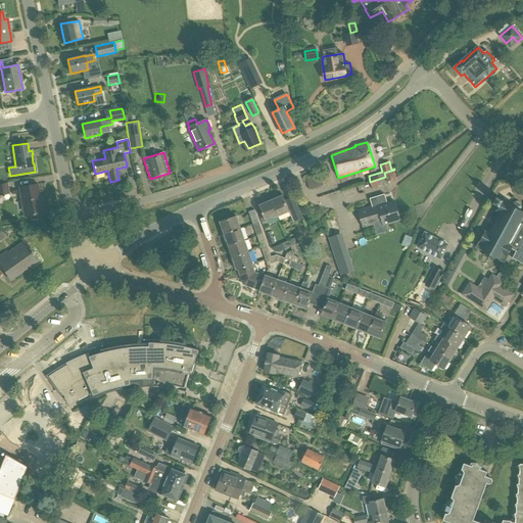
[(385,177),(370,182),(373,190),(389,185),(388,182),(397,179),(394,170),(384,173),(385,177)]
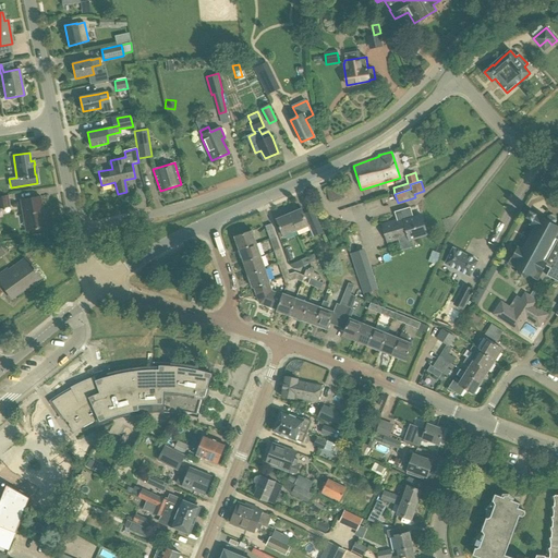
[(0,196),(0,208),(10,207),(9,196),(0,196)]
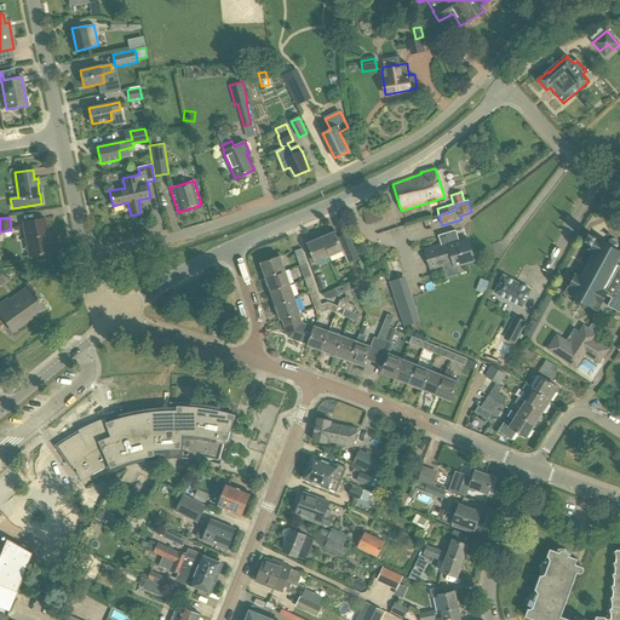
[(22,223),(28,257),(51,252),(45,219),(22,223)]
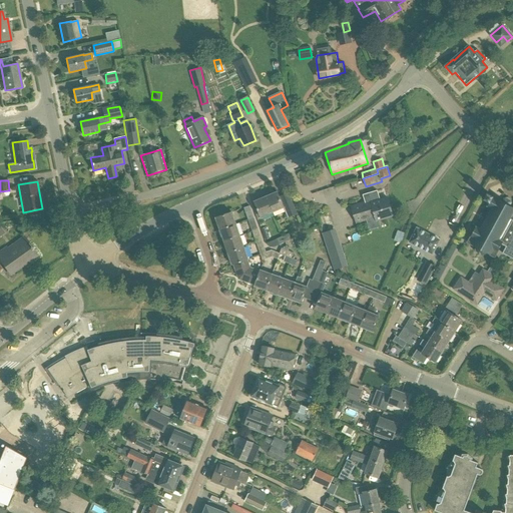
[(374,211),(390,206),(388,197),(380,200),(377,190),(363,195),(366,203),(353,207),(356,215),(365,212),(374,209),(374,211)]
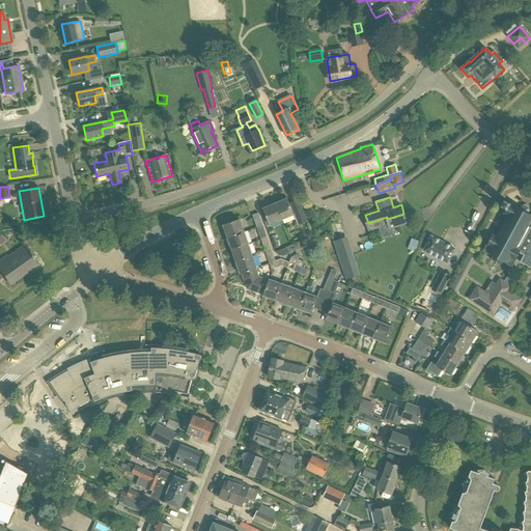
[(275,203),(282,220),(294,215),(289,204),(287,198),(275,203)]
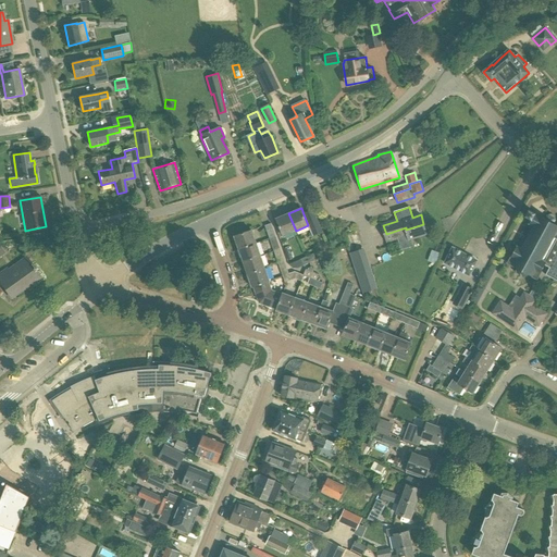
[(304,214),(308,225),(313,236),(323,232),(313,210),(304,214)]
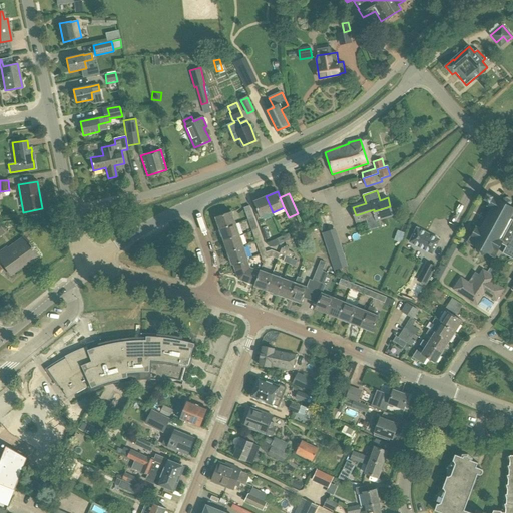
[(273,212),(266,196),(254,201),(262,217),(273,212)]
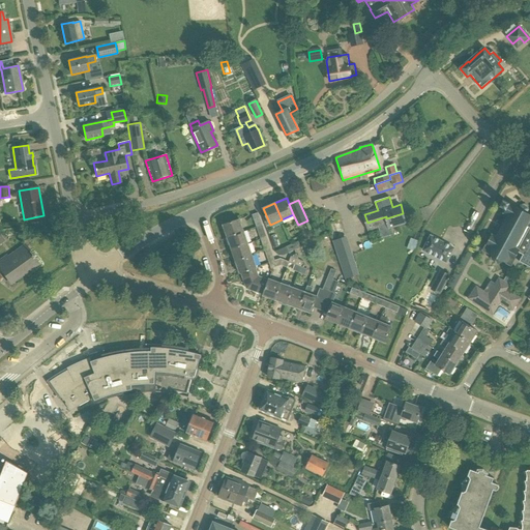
[(513,261),(518,253),(519,251),(518,249),(526,233),(528,234),(529,229),(529,213),(527,212),(528,209),(528,208),(522,205),(520,206),(519,208),(518,208),(508,203),(505,209),(503,214),(505,215),(494,235),(492,234),(482,252),(492,256),(492,258),(493,261),(498,264),(501,263),(501,261),(510,266),(513,261)]
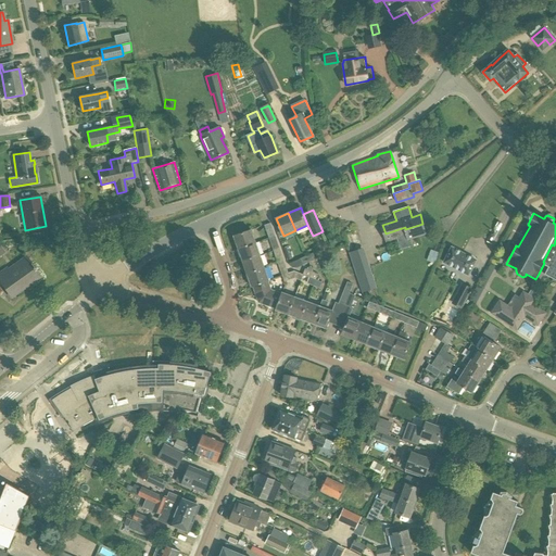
[(265,225),(269,238),(276,236),(270,223),(265,225)]
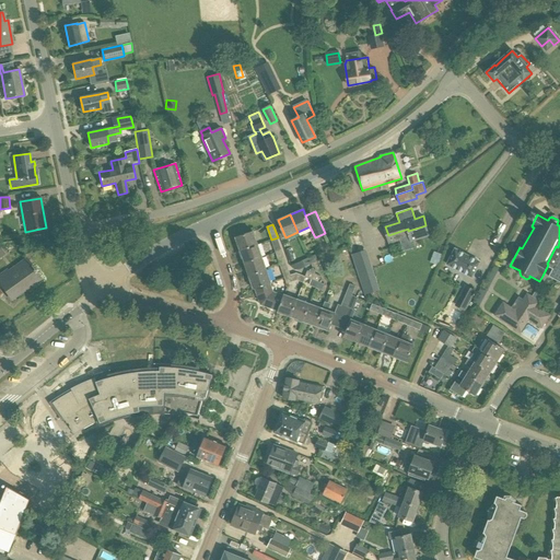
[(430,236),(426,225),(408,231),(408,229),(398,232),(388,235),(391,244),(400,241),(404,251),(416,247),(413,242),(430,236)]
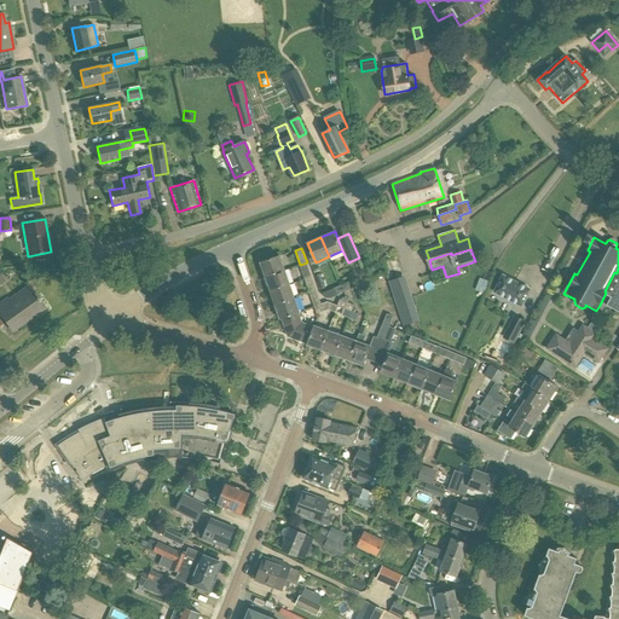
[(261,264),(266,277),(285,271),(281,256),(261,264)]
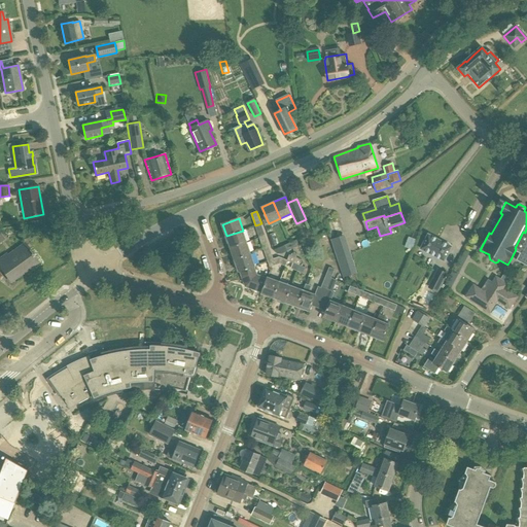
[(255,225),(259,238),(266,236),(261,223),(255,225)]
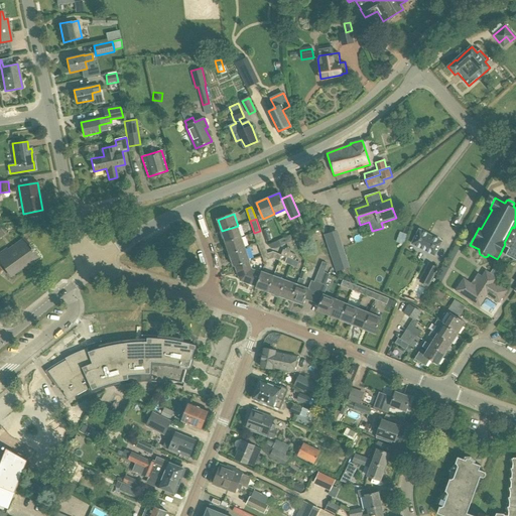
[(505,244),(504,246),(509,248),(506,255),(515,260),(515,223),(514,228),(512,227),(504,243),(505,244)]
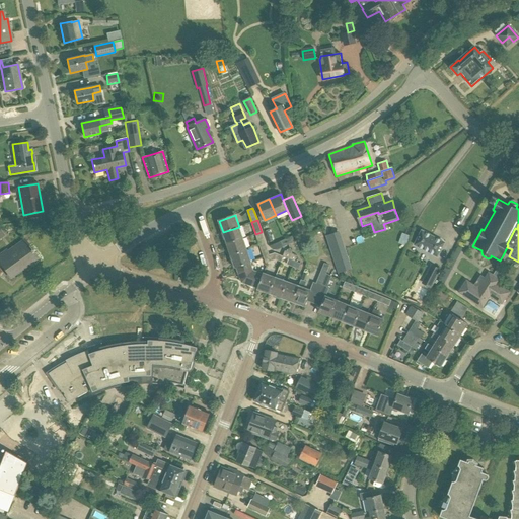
[(243,238),(239,227),(223,232),(227,244),(243,238)]
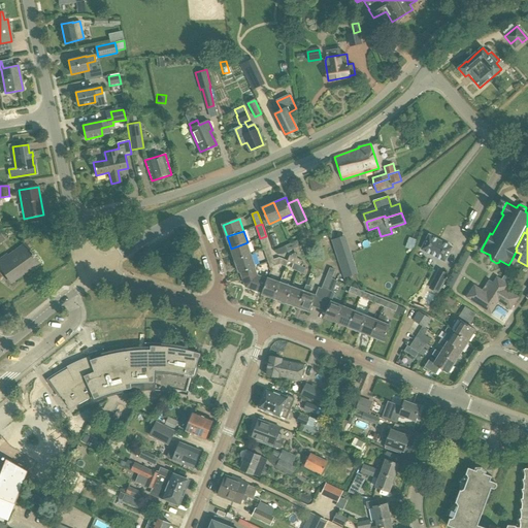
[(422,250),(444,262),(452,248),(429,235),(422,250)]
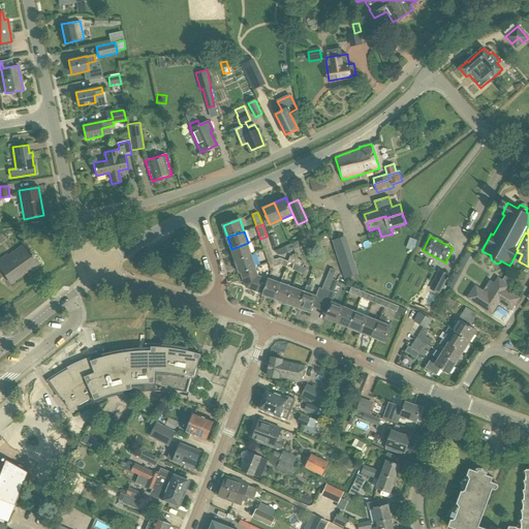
[(271,248),(267,237),(260,239),(265,250),(271,248)]
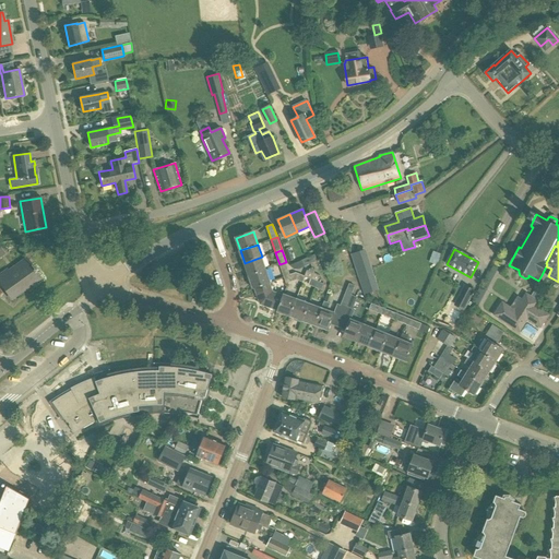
[(357,274),(358,274),(371,270),(365,250),(352,254),(357,274)]
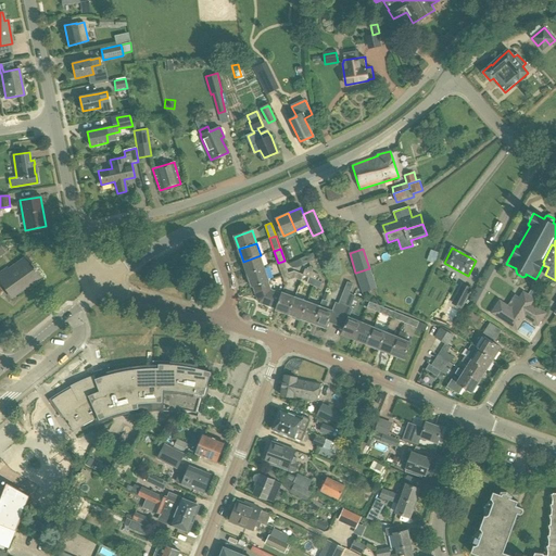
[(306,256),(310,262),(316,260),(313,253),(306,256)]
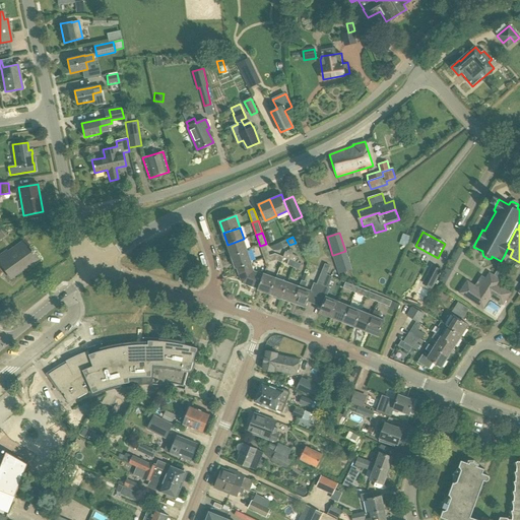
[(228,245),(232,256),(248,250),(244,239),(228,245)]
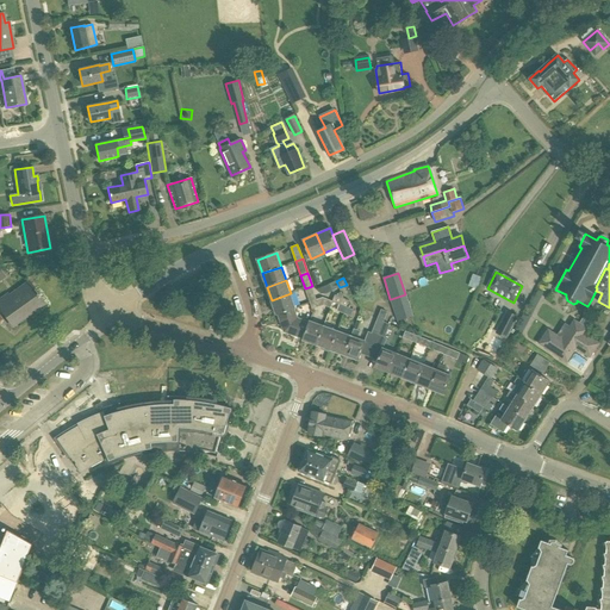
[(0,299),(0,309),(1,311),(4,309),(13,322),(32,307),(35,310),(44,304),(29,281),(10,296),(8,294),(0,299)]
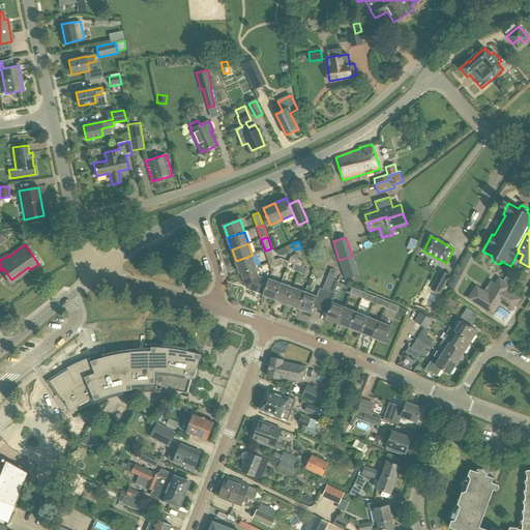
[(278,254),(286,249),(283,244),(275,247),(278,254)]
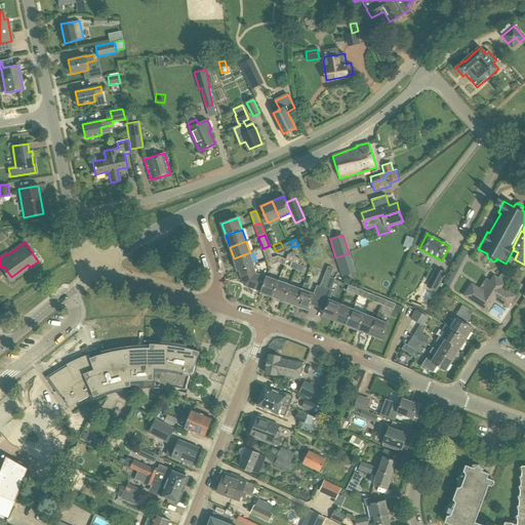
[(292,247),(289,242),(283,244),(286,250),(292,247)]
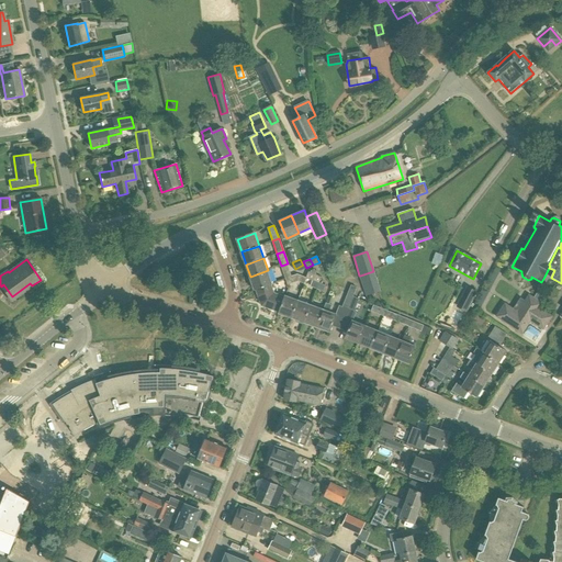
[(281,266),(285,279),(292,276),(288,263),(281,266)]
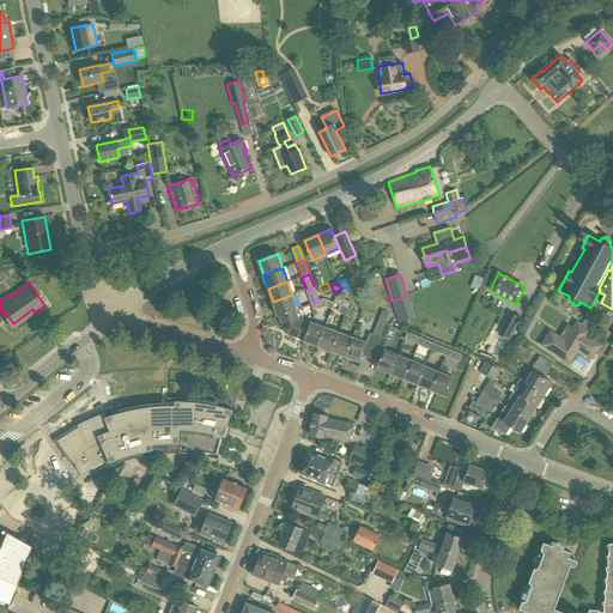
[(341,305),(349,309),(351,302),(345,299),(343,293),(339,295),(339,297),(337,296),(334,303),(335,303),(341,305)]
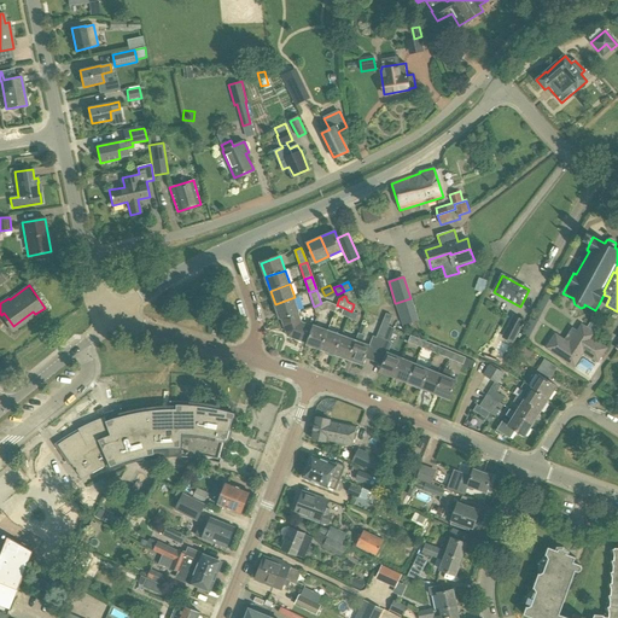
[(295,297),(275,304),(280,319),(281,318),(298,312),(299,312),(295,297)]
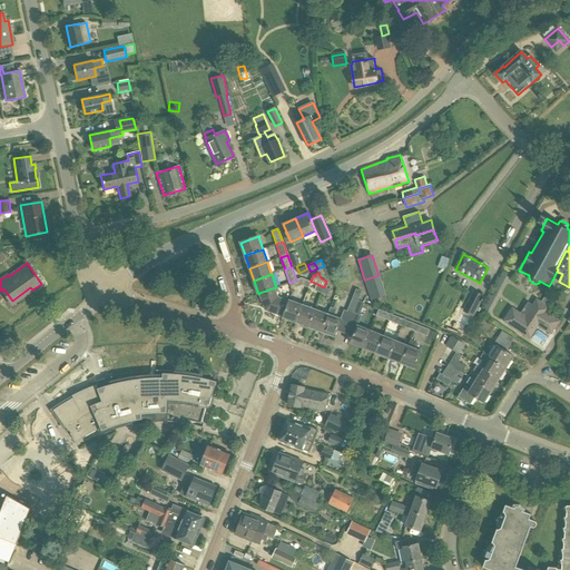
[(365,279),(364,279),(372,300),(385,294),(379,275),(365,279)]
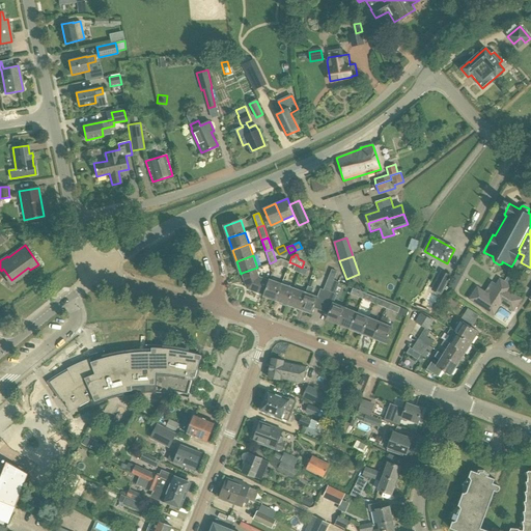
[(281,258),(278,259),(279,261),(277,266),(278,268),(282,266),(287,269),(290,262),(289,262),(281,258)]
